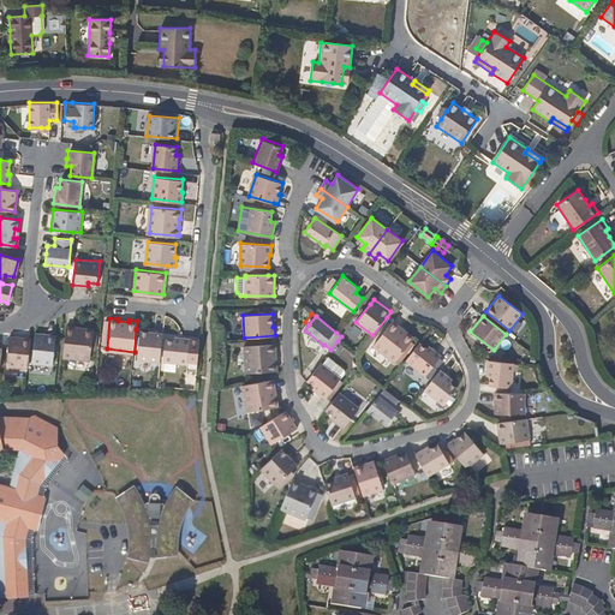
[(400,327),(392,322),(374,346),(394,362),(413,338),(407,333),(405,334),(399,329),(400,327)]
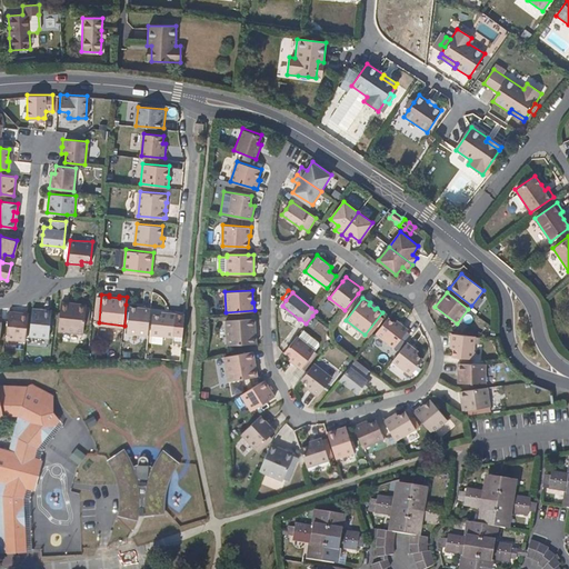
[(72,301),(62,301),(60,330),(86,332),(89,303),(80,302),(80,305),(72,305),(72,301)]
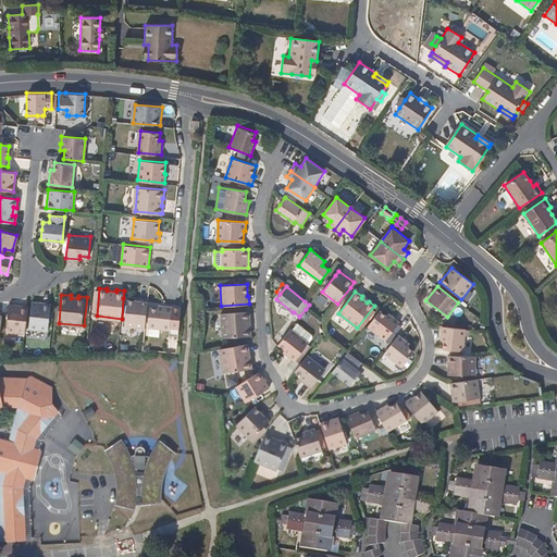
[(147,299),(139,298),(139,299),(128,298),(125,324),(145,326),(147,306),(147,299)]
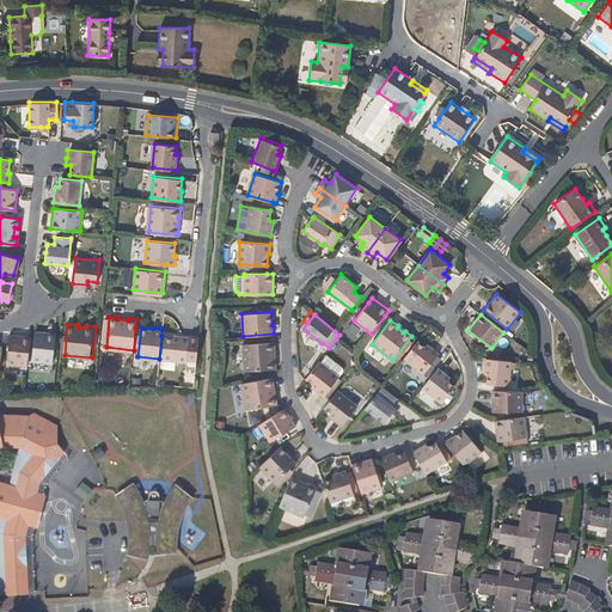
[(57,334),(37,331),(34,361),(54,363),(57,334)]
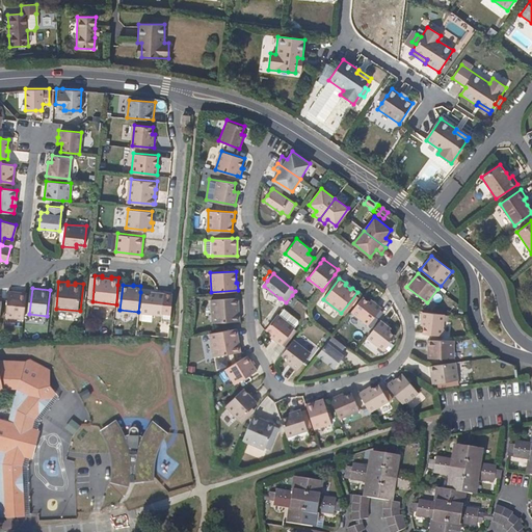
[(27,293),(9,291),(7,316),(25,318),(27,293)]
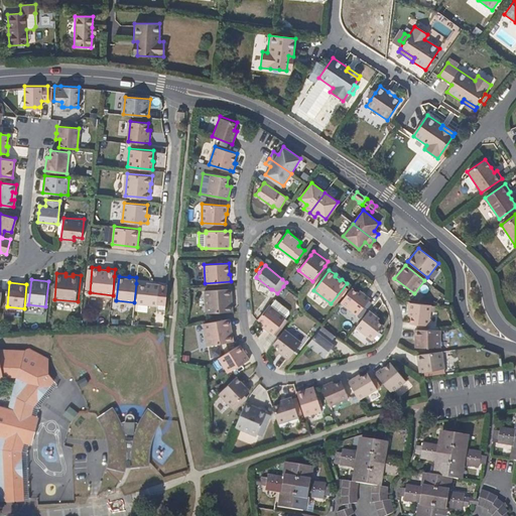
[(168,284),(146,282),(146,284),(138,283),(137,302),(158,304),(157,310),(165,310),(168,284)]
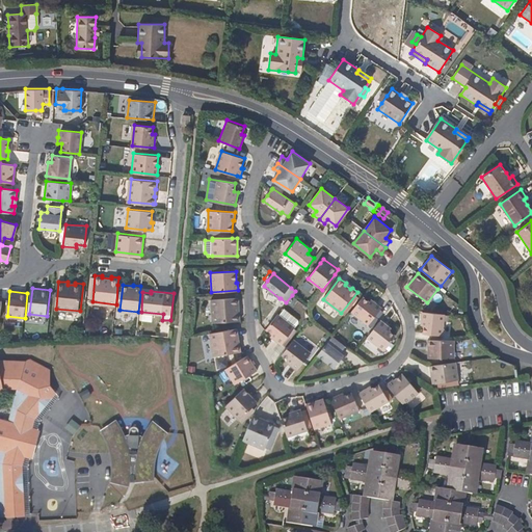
[(238,306),(237,297),(211,299),(213,322),(239,321),(238,313),(236,313),(236,306),(238,306)]
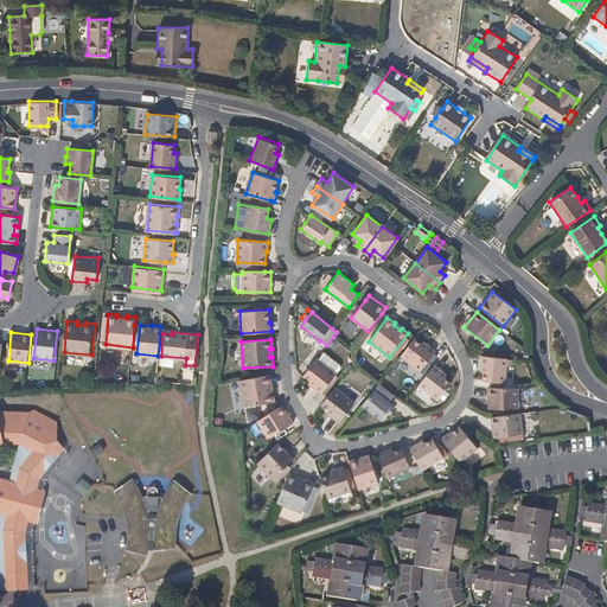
[(421,345),(414,339),(401,356),(420,371),(435,351),(423,343),(421,345)]
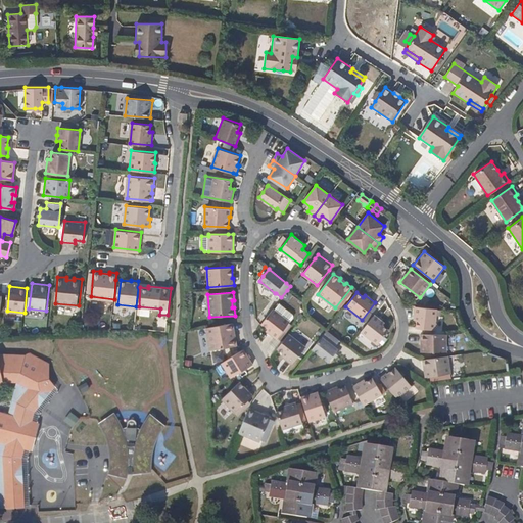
[(292,314),(279,303),(274,310),(273,308),(262,323),(268,327),(266,330),(277,338),(283,330),(285,332),(291,325),(288,323),(292,317),(292,314)]
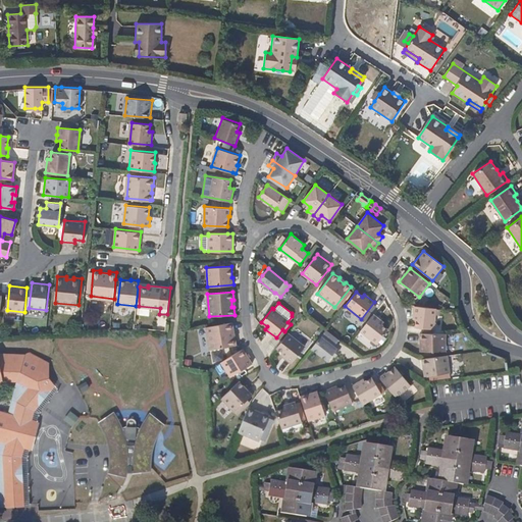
[(436,309),(414,306),(413,319),(416,319),(415,328),(433,330),(436,309)]
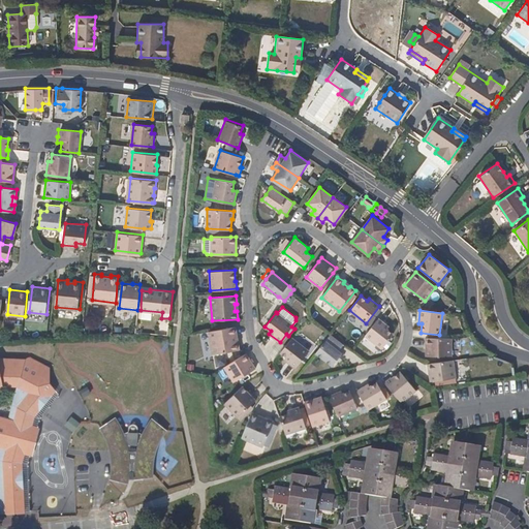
[(390,327),(378,318),(365,335),(382,348),(393,334),(387,330),(390,327)]
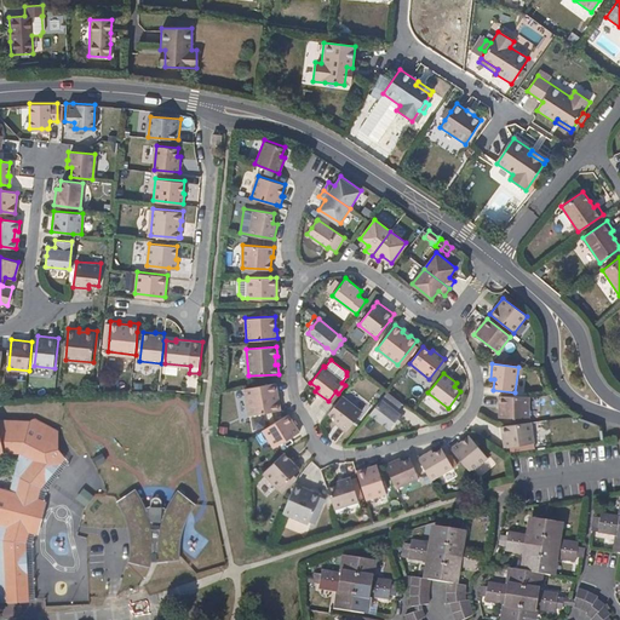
[(276,391),(275,382),(244,388),(248,414),(280,409),(279,401),(275,401),(274,392),(276,391)]
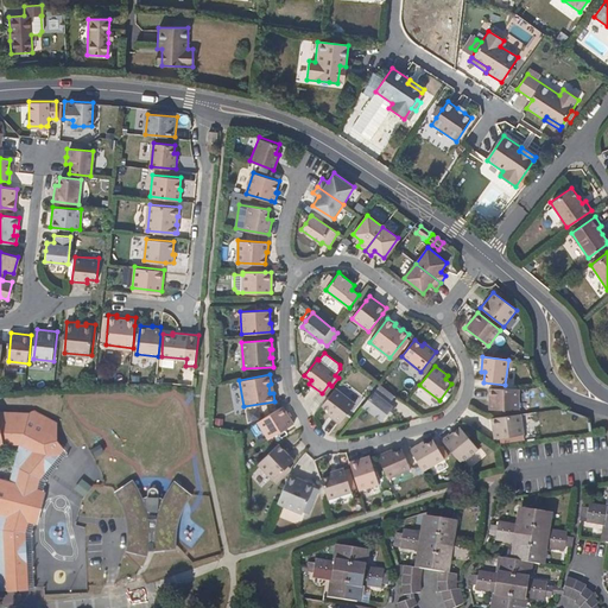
[(331,386),(329,384),(322,393),(324,396),(331,386)]
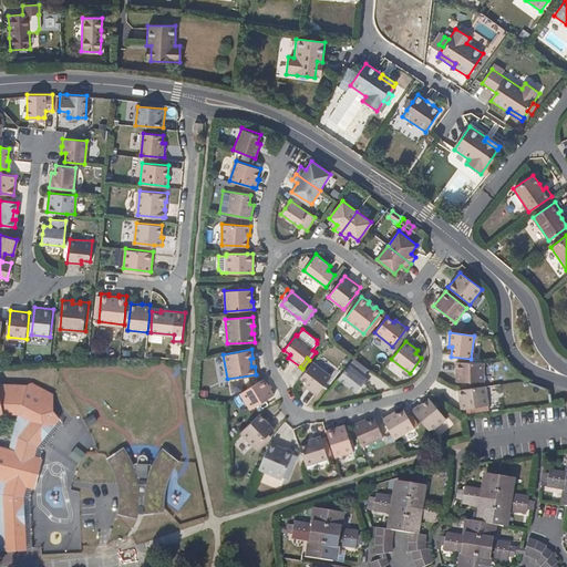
[(368,370),(353,359),(338,378),(356,391),(359,388),(364,380),(366,379),(362,377),(368,370)]
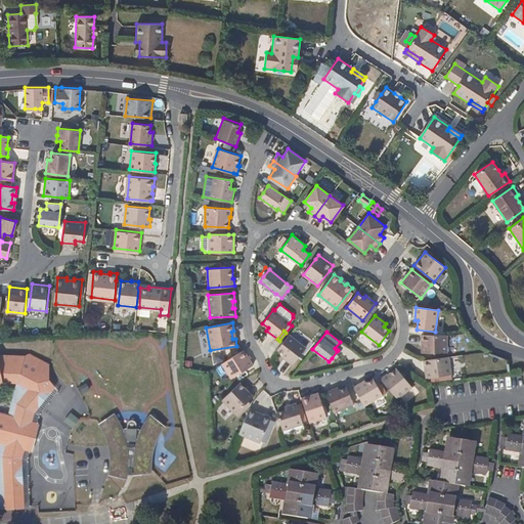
[(305,347),(289,335),(278,349),(284,354),(281,355),(293,364),(305,347)]
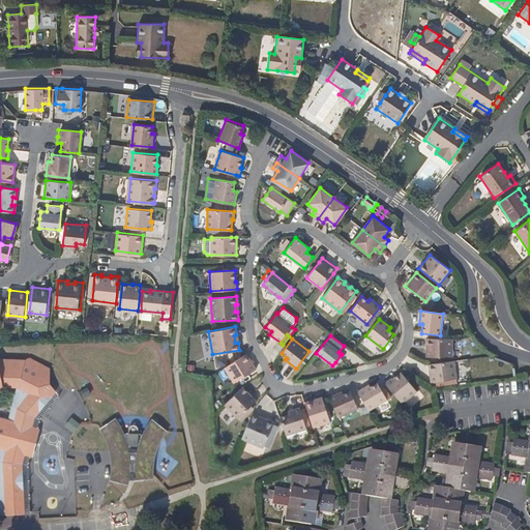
[(451,340),(427,339),(425,357),(451,357),(451,340)]
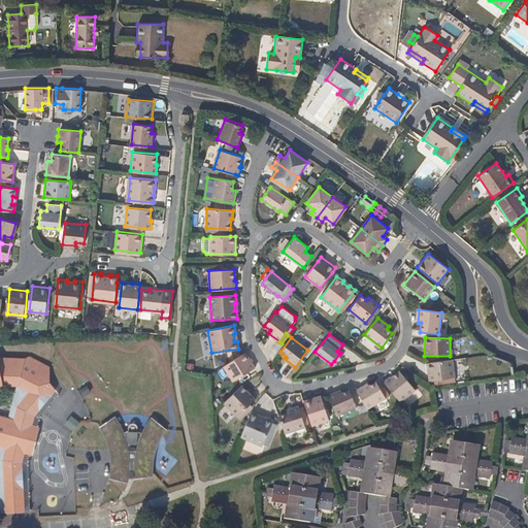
[(255,366),(245,352),(223,366),(233,381),(255,366)]
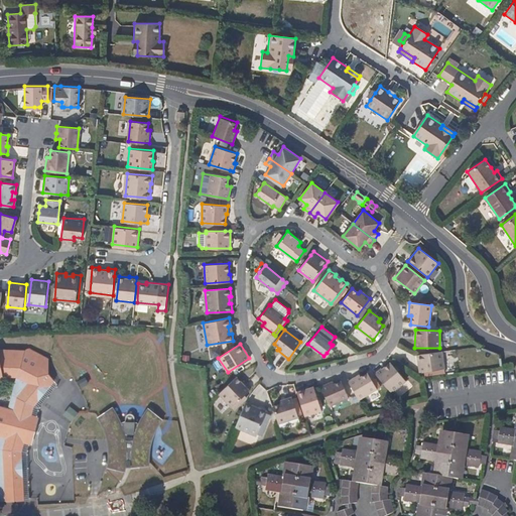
[(36,355),(26,350),(24,353),(0,352),(0,439),(3,440),(0,452),(0,501),(30,500),(28,453),(33,453),(41,417),(39,411),(58,388),(41,364),(36,355)]
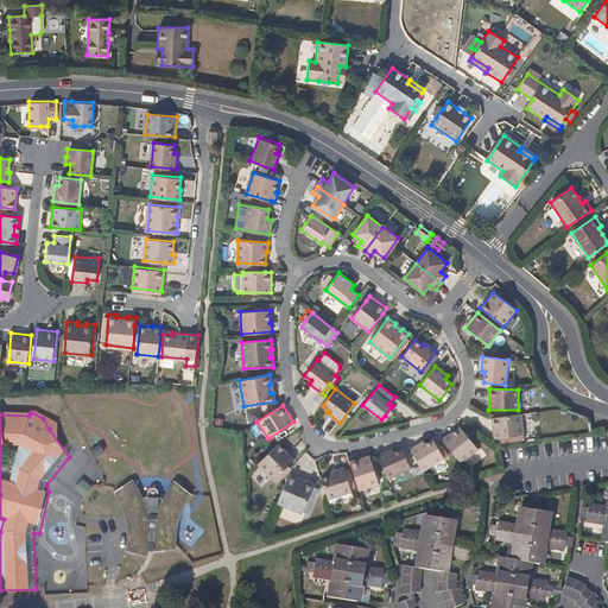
[(521,434),(519,413),(489,418),(493,438),(521,434)]
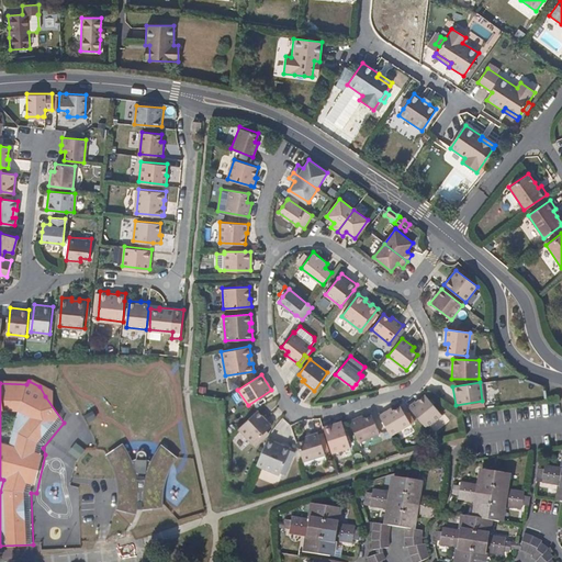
[(442,415),(425,394),(416,402),(415,401),(407,406),(426,428),(442,415)]
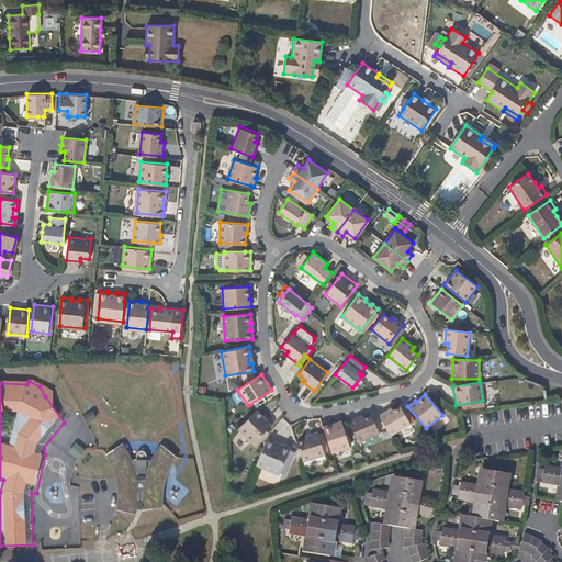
[(405,414),(400,406),(393,409),(391,407),(378,415),(391,436),(414,422),(408,412),(405,414)]
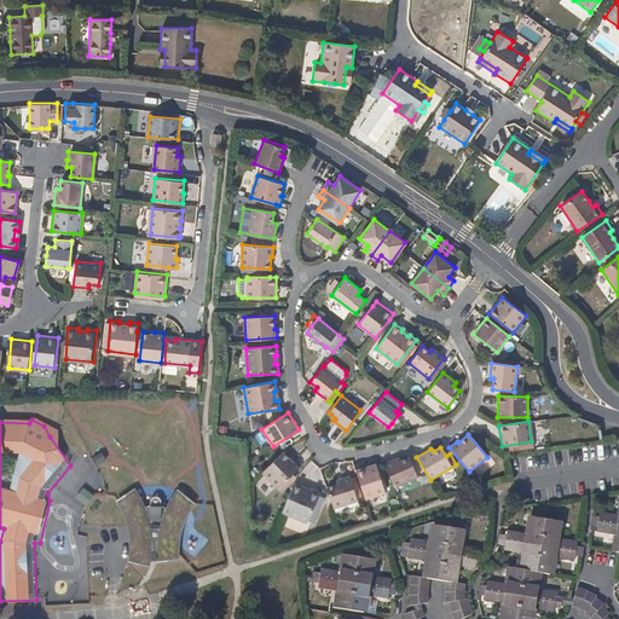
[(290,461),(282,451),(261,470),(277,487),(299,466),(293,460),(290,461)]
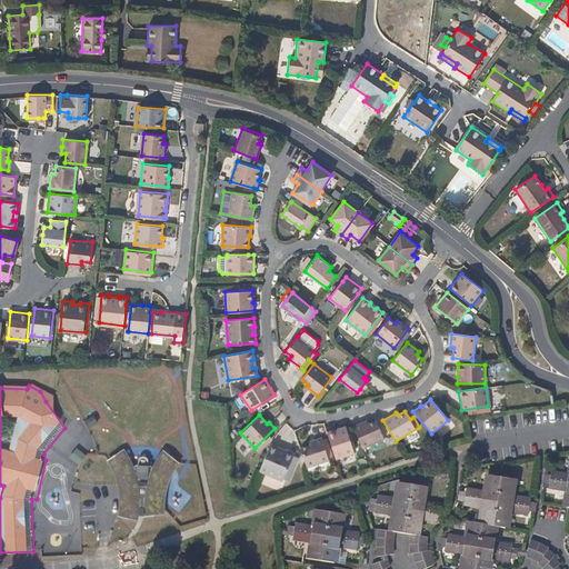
[(377,423),(376,420),(367,423),(366,420),(352,426),(362,448),(383,438),(377,423)]
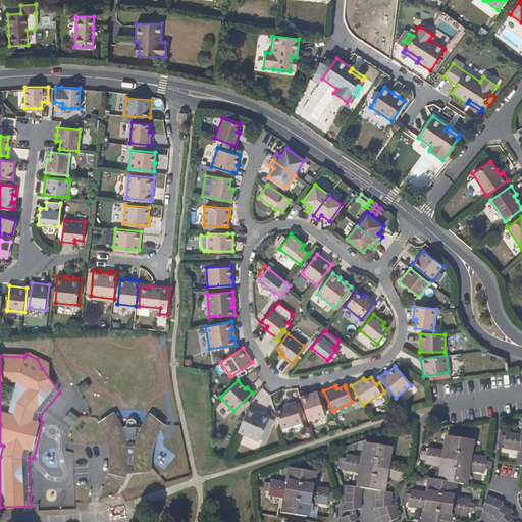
[(324,415),(317,390),(300,397),(301,399),(307,420),(324,415)]
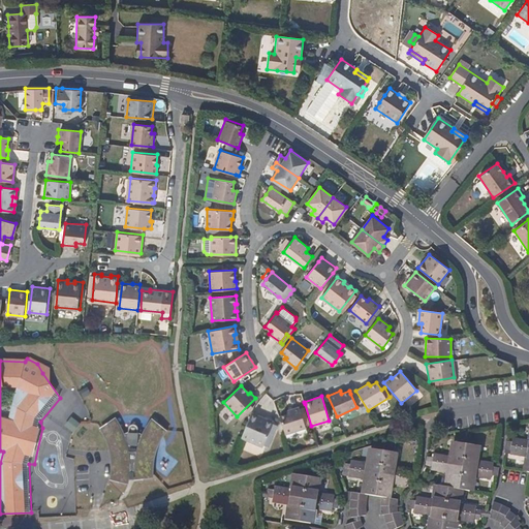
[(305,428),(299,406),(286,410),(286,413),(279,415),(284,434),(305,428)]
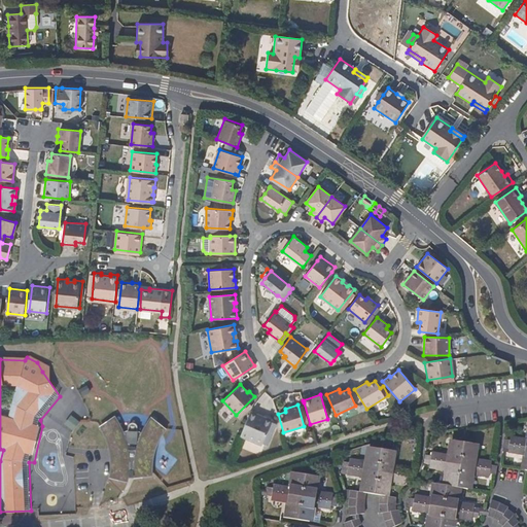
[(257,414),(250,411),(240,434),(261,444),(272,420),(265,417),(264,419),(257,416),(257,414)]
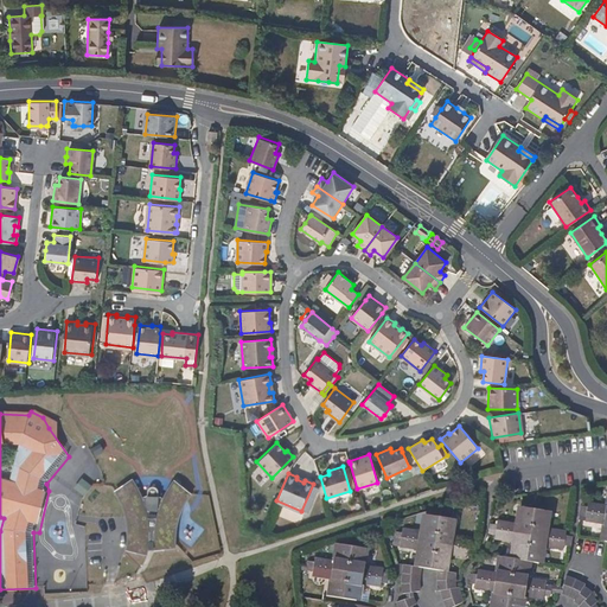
[(82,478),(75,487),(84,496),(93,485),(82,478)]
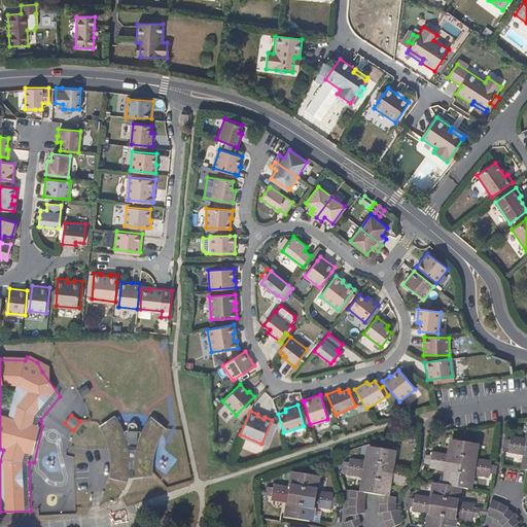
[(135,470),(152,470),(152,461),(153,456),(154,451),(155,447),(159,442),(161,436),(163,433),(164,432),(165,430),(166,429),(151,418),(149,420),(148,421),(147,423),(145,427),(143,432),(138,430),(138,427),(138,425),(137,424),(136,423),(135,423),(134,423),(132,423),(131,423),(129,424),(128,426),(128,429),(124,431),(121,425),(116,417),(101,426),(104,432),(106,435),(107,438),(109,444),(110,449),(111,454),(111,457),(112,461),(112,469),(110,478),(128,481),(130,471),(135,470)]
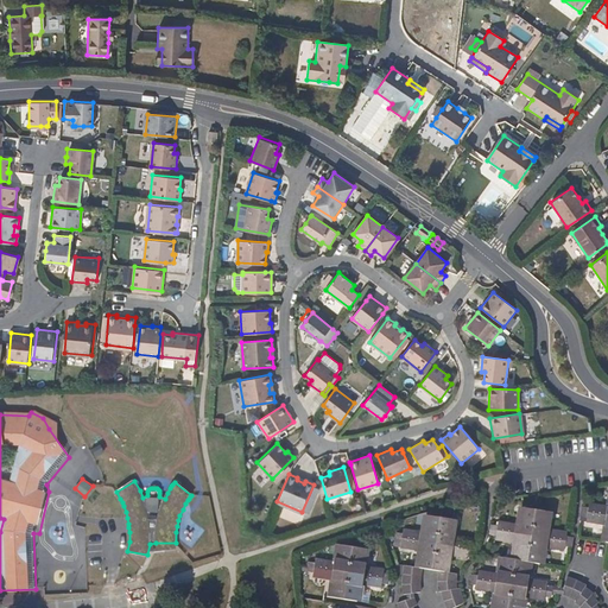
[(582,507),(581,512),(607,515),(607,507),(588,504),(588,508),(582,507)]
